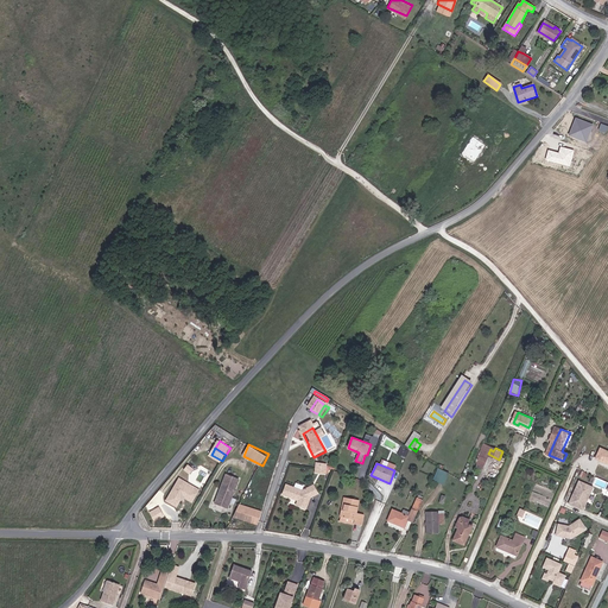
[(443,488),(448,477),(448,476),(437,473),(432,483),(443,488)]
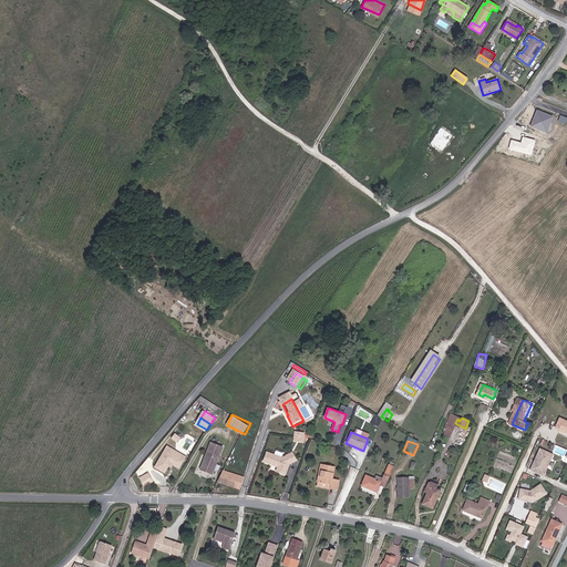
[(213,475),(223,447),(212,443),(200,471),(213,475)]
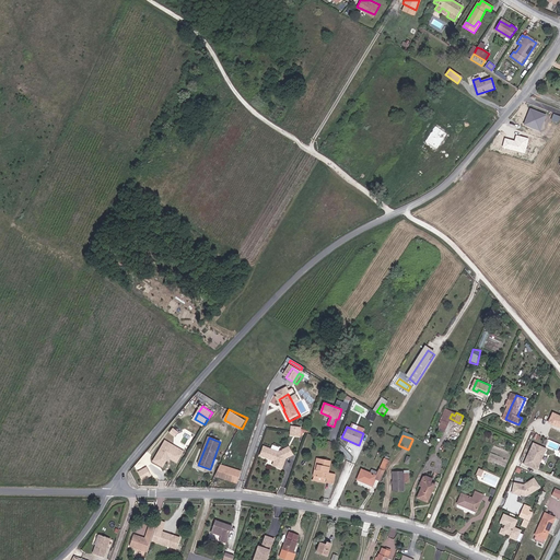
[(166,442),(162,448),(154,462),(162,467),(167,459),(166,457),(170,457),(170,459),(175,463),(178,462),(182,456),(168,447),(171,444),(166,442)]
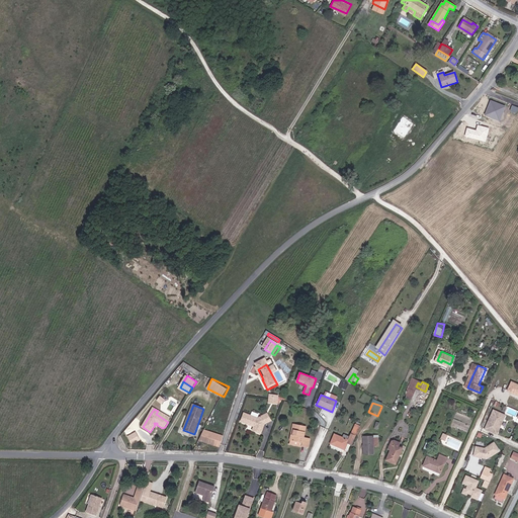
[(492,421),(489,428),(500,433),(508,414),(497,409),(495,414),(496,414),(493,421),(492,421)]
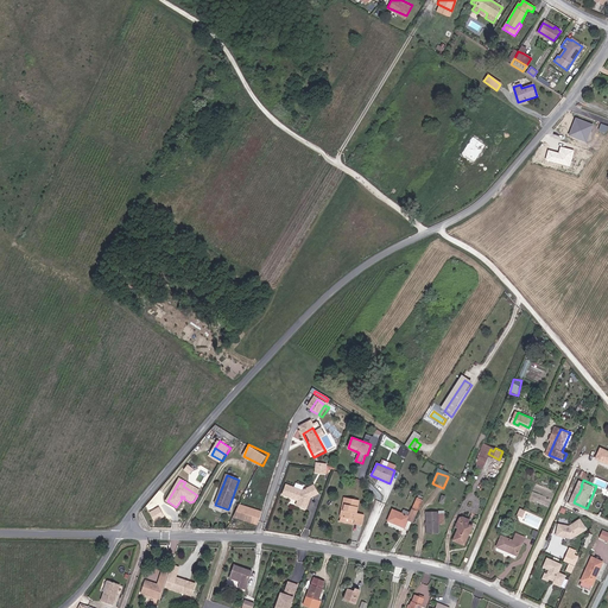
[(183,486),(197,495),(200,492),(185,482),(183,486)]
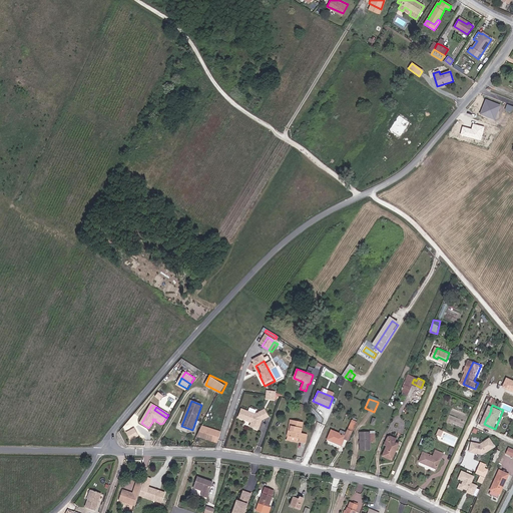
[(260,418),(262,421),(268,418),(264,411),(253,415),(241,411),(238,419),(249,423),(250,421),(254,424),(252,429),(259,431),(261,424),(258,423),(260,418)]
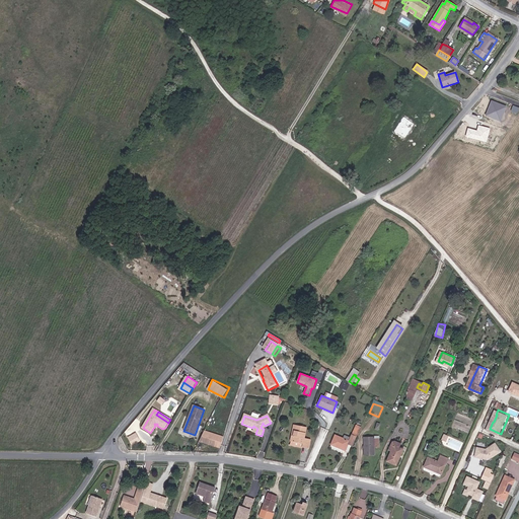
[(354,427),(349,424),(346,431),(351,433),(354,427)]
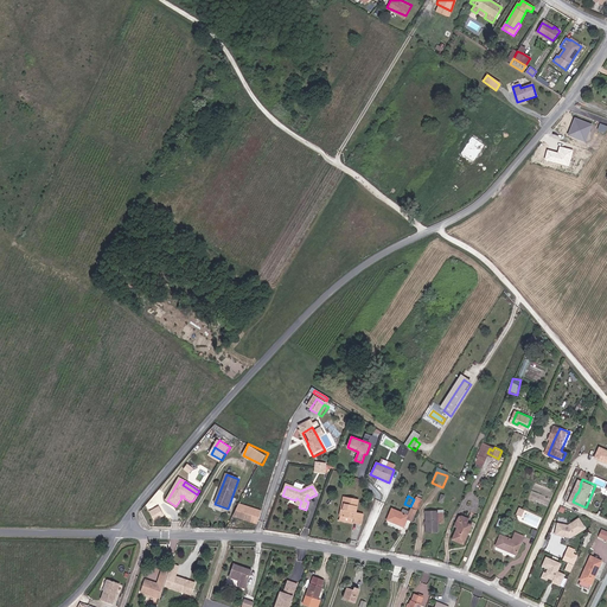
[(415,511),(420,499),(415,497),(414,499),(410,506),(410,509),(415,511)]
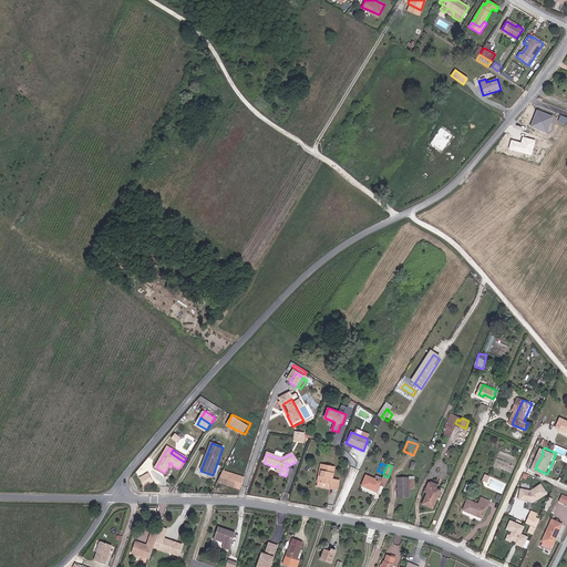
[(328,487),(328,491),(334,492),(337,482),(329,481),(331,468),(320,467),(318,478),(316,478),(315,485),(328,487)]
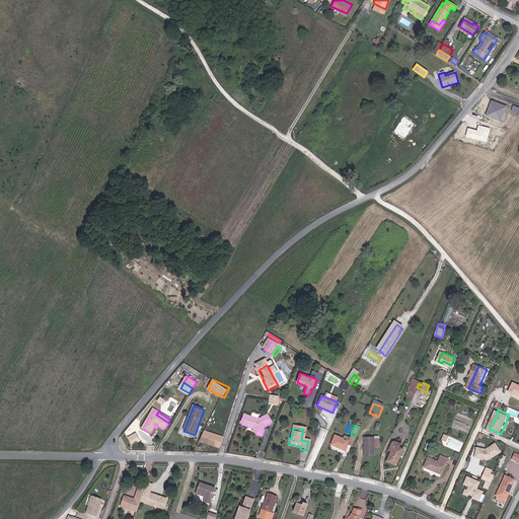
[(348,442),(347,445),(351,447),(355,437),(350,435),(347,442),(348,442)]
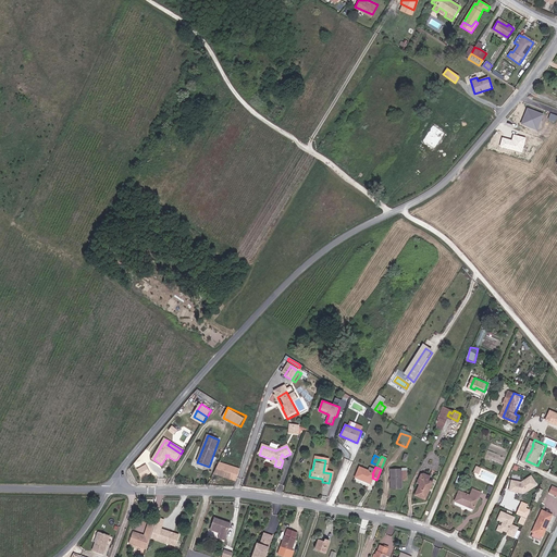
[(242,474),(222,468),(218,479),(237,485),(242,474)]
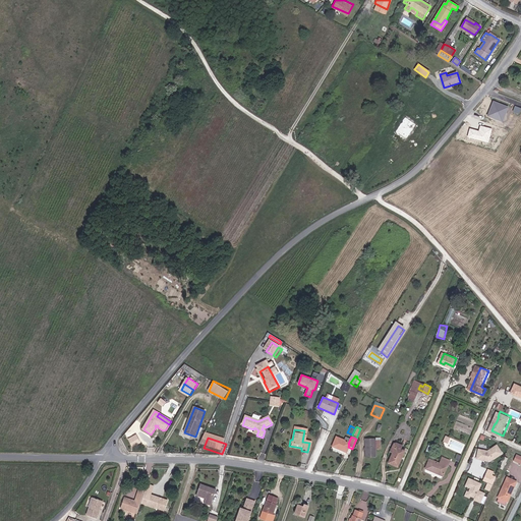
[(343,441),(335,438),(332,447),(345,453),(349,444),(348,444),(350,440),(345,438),(343,441)]
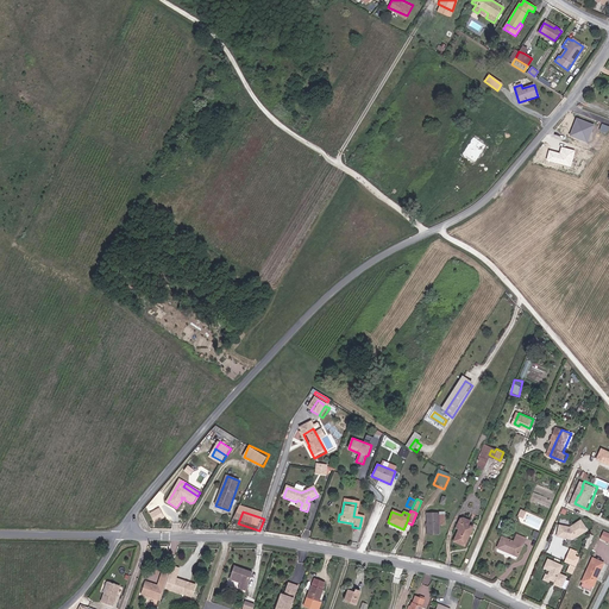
[(161,513),(150,516),(154,526),(163,522),(161,513)]
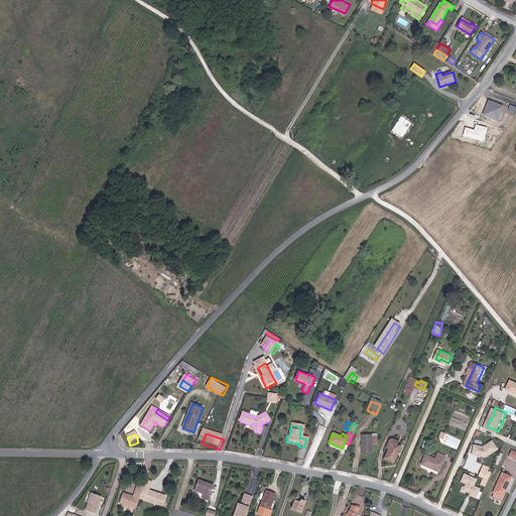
[(372,435),(361,436),(362,452),(372,452),(372,435)]
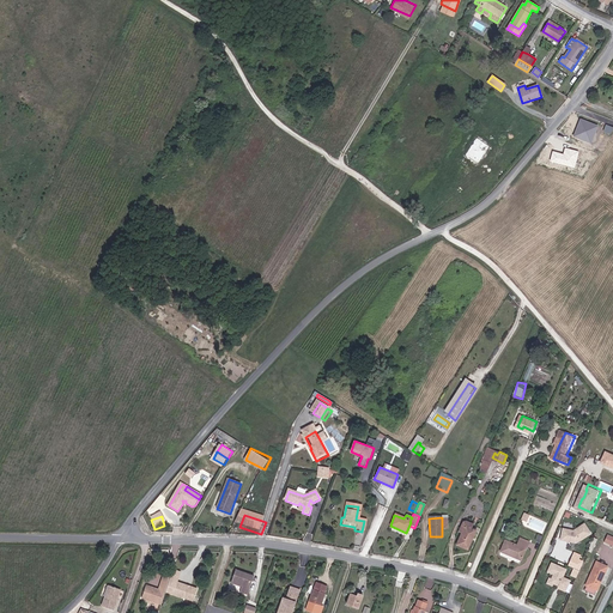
[(563,529),(560,540),(576,544),(592,533),(584,523),(574,532),(563,529)]
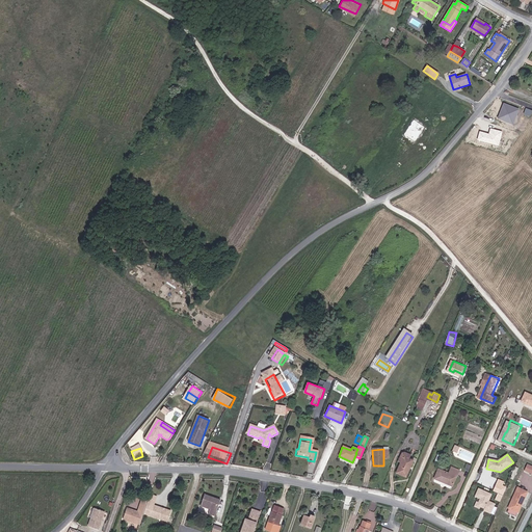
[(416,461),(404,456),(397,473),(408,478),(416,461)]
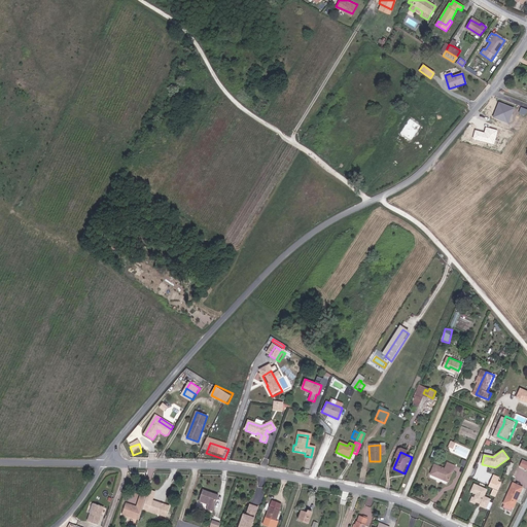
[(436,464),(432,473),(449,482),(456,466),(449,463),(446,468),(436,464)]
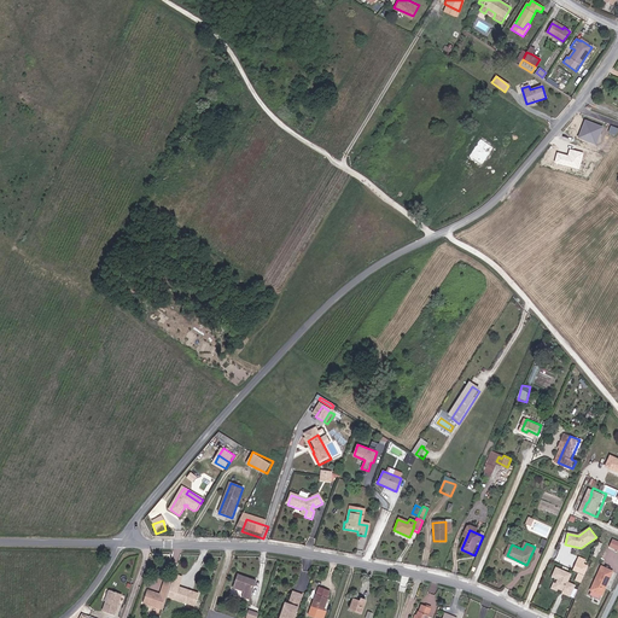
[(586,559),(578,557),(572,570),(584,575),(588,565),(584,564),(586,559)]
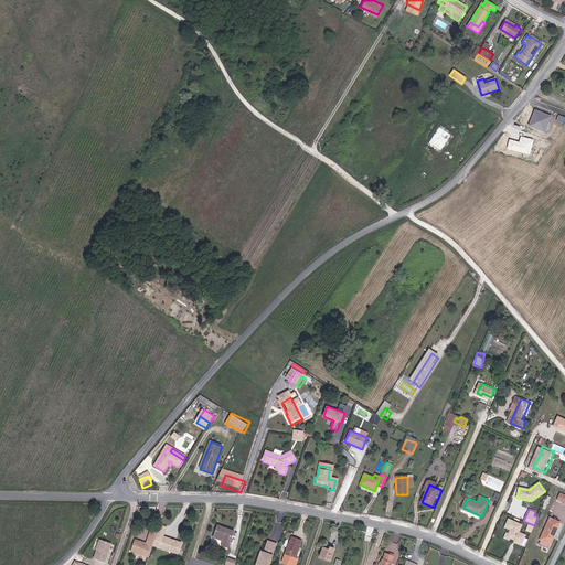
[(521,525),(508,520),(504,528),(510,530),(508,534),(509,537),(514,540),(516,541),(515,543),(520,545),(524,535),(518,532),(521,525)]
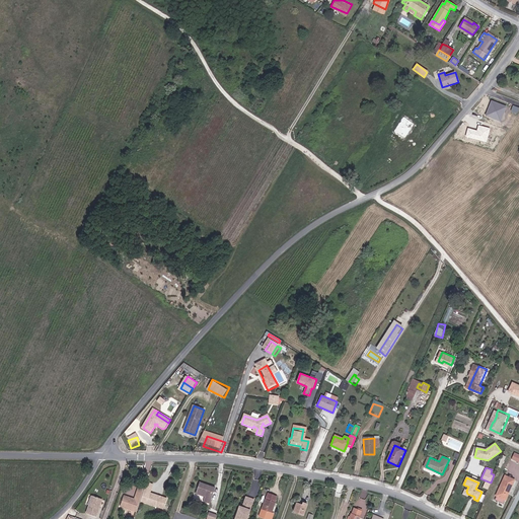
[(505,502),(513,482),(505,477),(496,498),(505,502)]
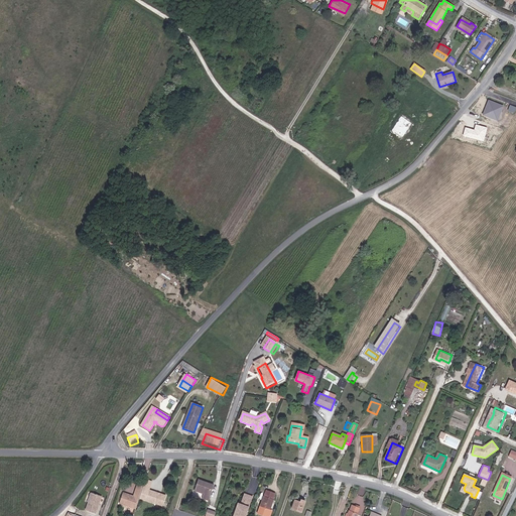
[(212,483),(206,481),(202,493),(204,493),(202,497),(207,499),(212,483)]
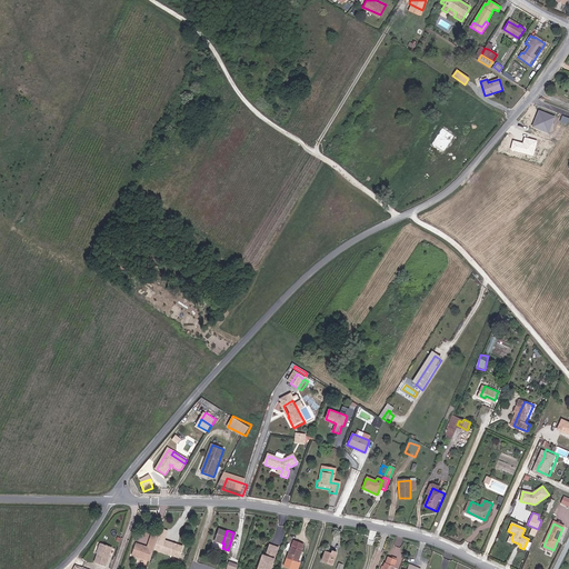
[(132,555),(151,560),(159,535),(153,532),(148,547),(137,542),(132,555)]
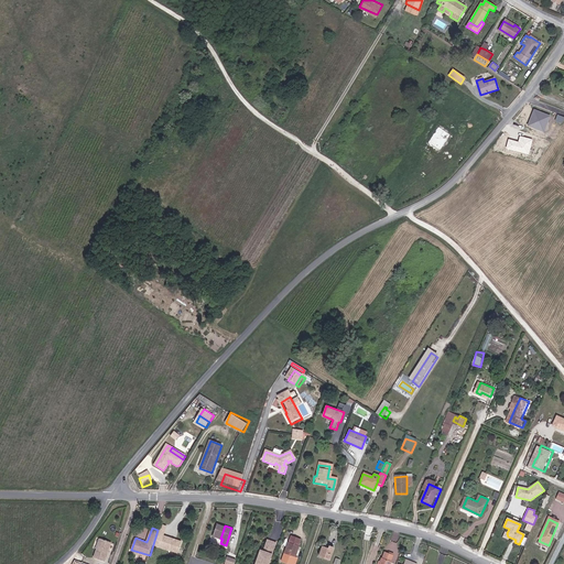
[(163,535),(160,548),(179,553),(182,542),(163,535)]
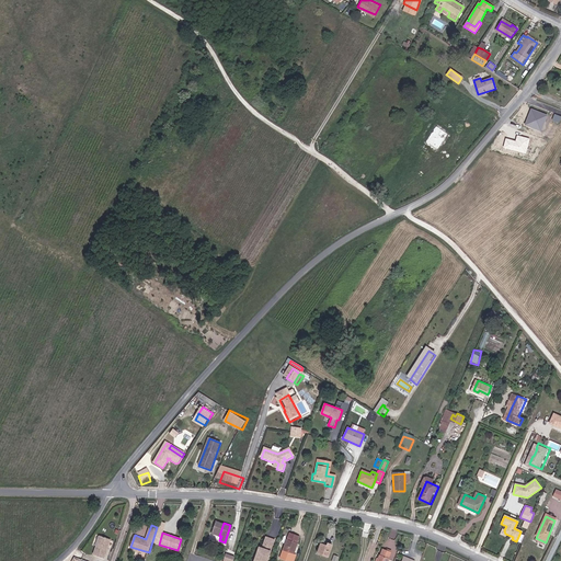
[(289,540),(288,540),(284,551),(295,556),(299,544),(298,544),(300,537),(292,534),(289,540)]
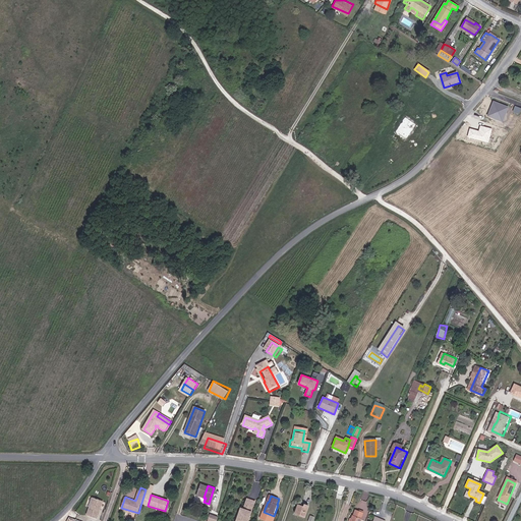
[(98,519),(104,502),(95,499),(88,516),(98,519)]
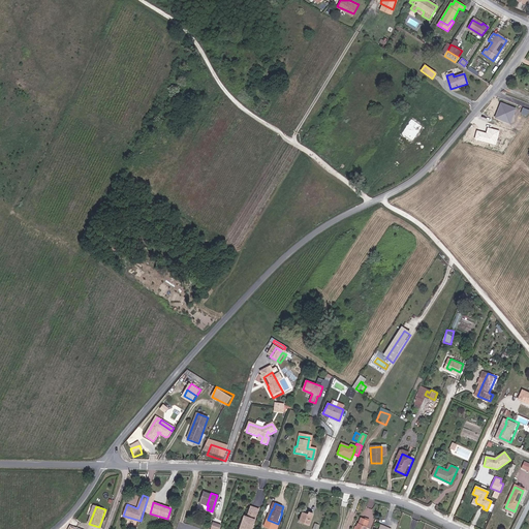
[(245,518),(243,525),(244,525),(243,527),(242,527),(241,528),(252,528),(259,510),(252,507),(248,519),(245,518)]
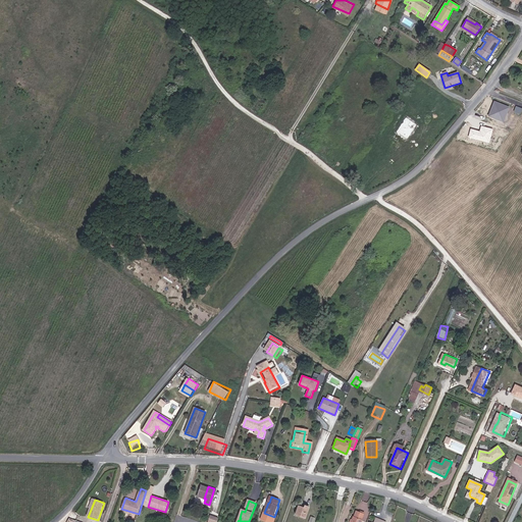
[(301,506),(298,514),(308,518),(312,507),(308,506),(307,508),(301,506)]
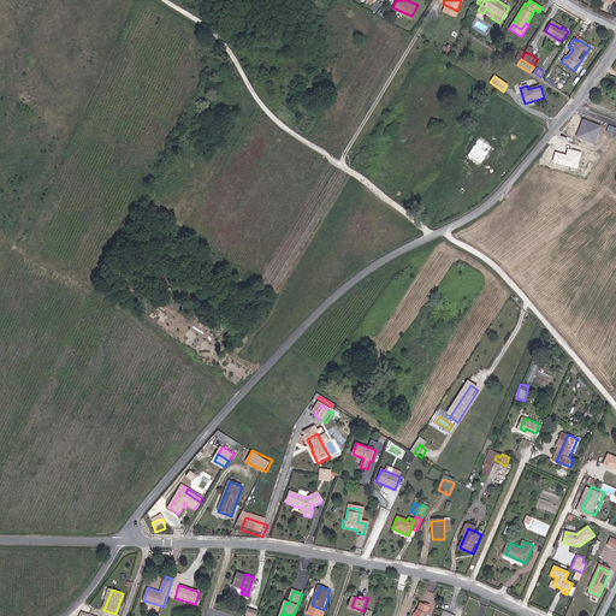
[(420,611),(418,615),(431,615),(432,615),(430,615),(432,608),(424,605),(421,611),(420,611)]
